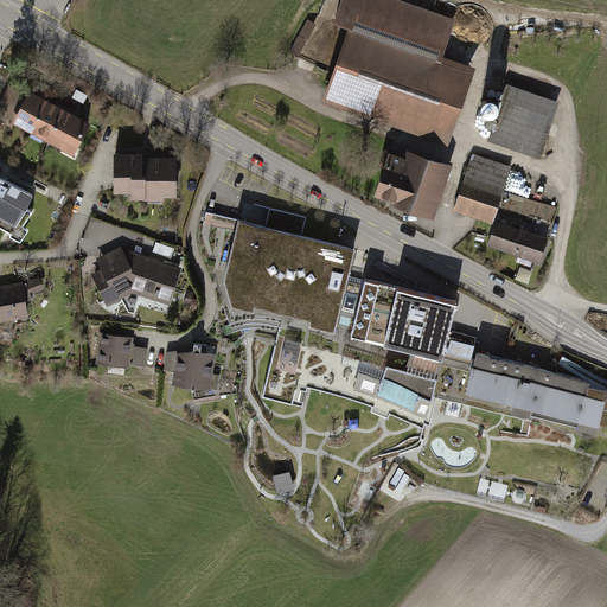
[(343,107),(451,144),(478,68),(446,57),(459,20),(402,0),(344,0),(337,21),(352,27),(325,106),(342,110),(343,107)]
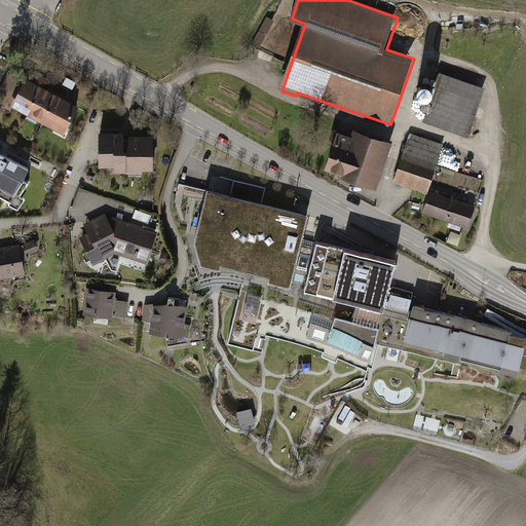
[(16,101),(28,80),(10,72),(0,92),(16,101)]
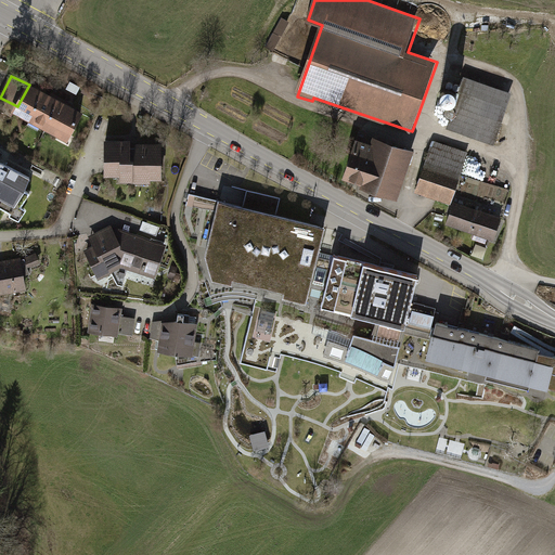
[(515,94),(465,77),(448,127),(498,144),(515,94)]
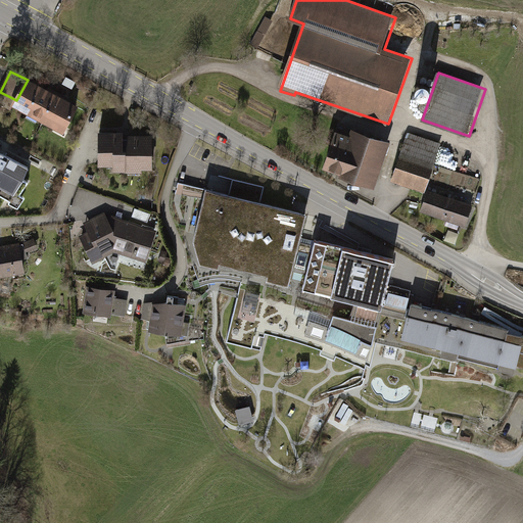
[(31,113),(46,87),(29,78),(28,80),(16,100),(14,105),(31,113)]
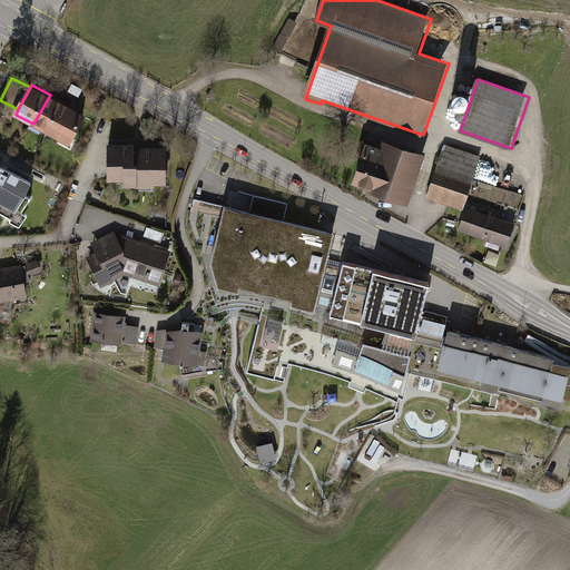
[(43,130),(52,135),(68,105),(50,95),(33,124),(31,129),(41,135),(43,130)]
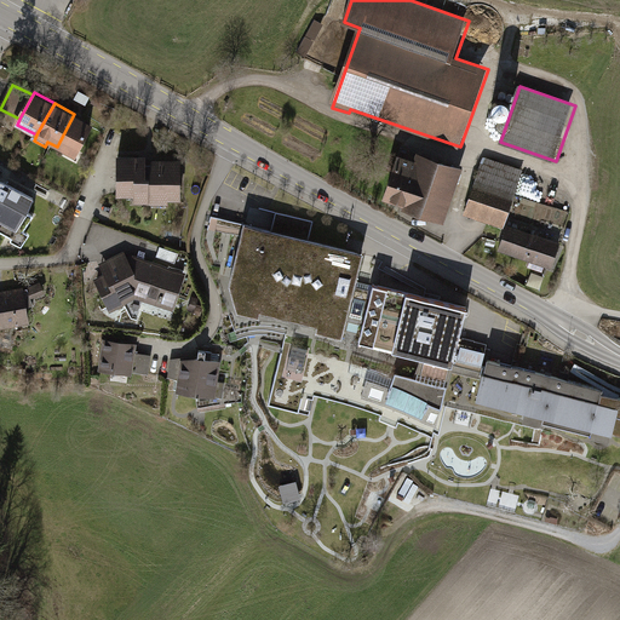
[(96,125),(74,114),(57,147),(79,158),(96,125)]
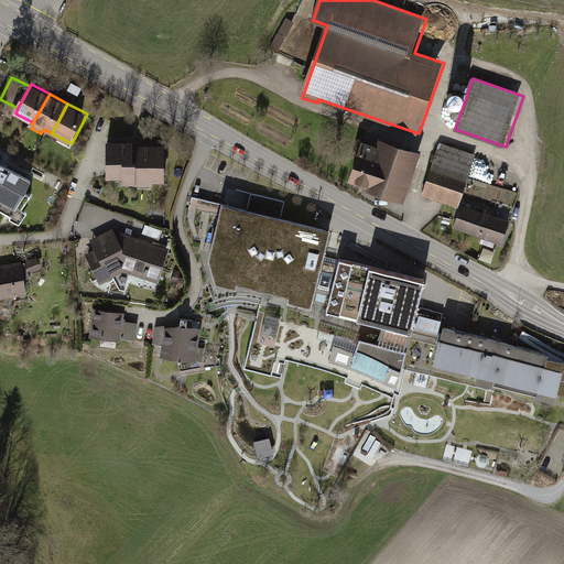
[(109,140),(108,177),(126,179),(125,183),(138,184),(137,185),(156,186),(156,182),(167,183),(169,145),(142,144),(142,149),(137,149),(137,141),(109,140)]
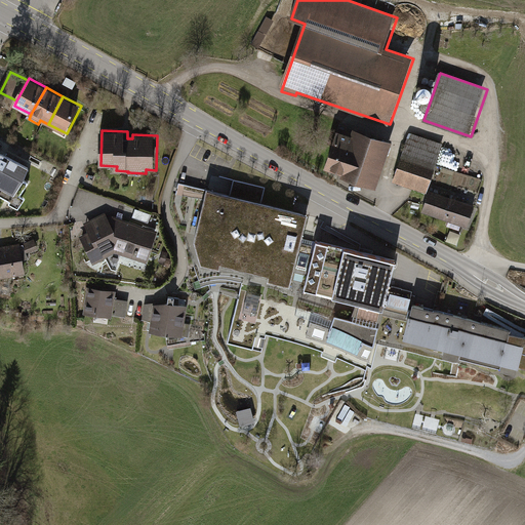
[(339,176),(379,189),(394,143),(354,130),(353,135),(338,131),(327,168),(340,172),(339,176)]
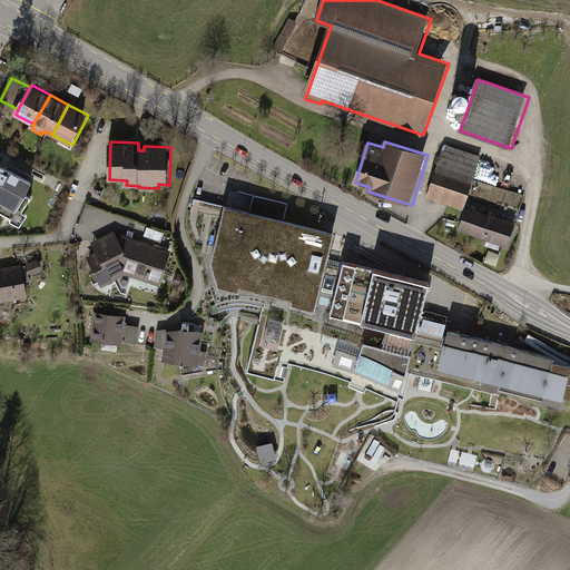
[(481,156),(444,145),(428,197),(464,208),(473,180),(481,156)]
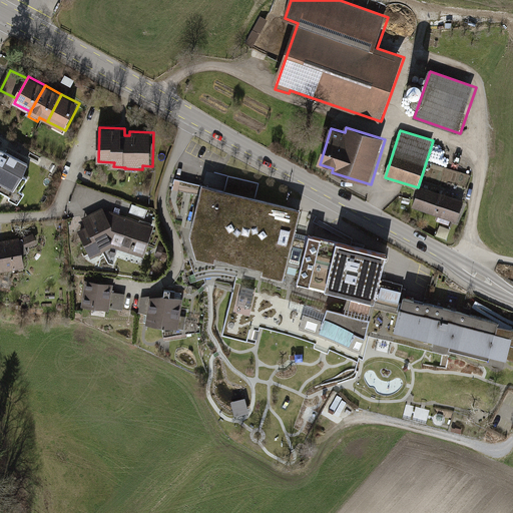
[(0,192),(9,197),(8,199),(17,204),(23,194),(19,192),(26,178),(21,175),(26,164),(0,150),(0,192)]
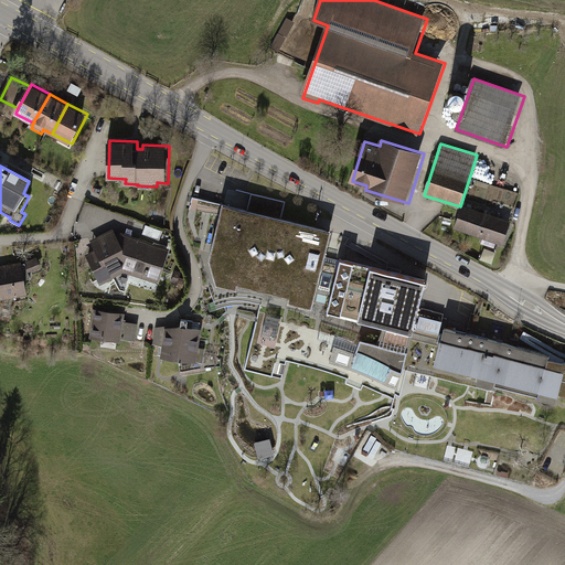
[(456,217),(459,209),(444,203),(440,212),(456,217)]
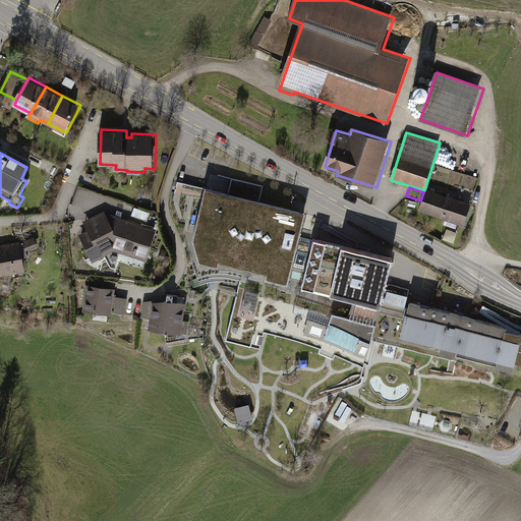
[(305,213),(204,188),(190,238),(196,255),(289,279),(291,272),(304,275),(313,239),(299,235),(305,213)]
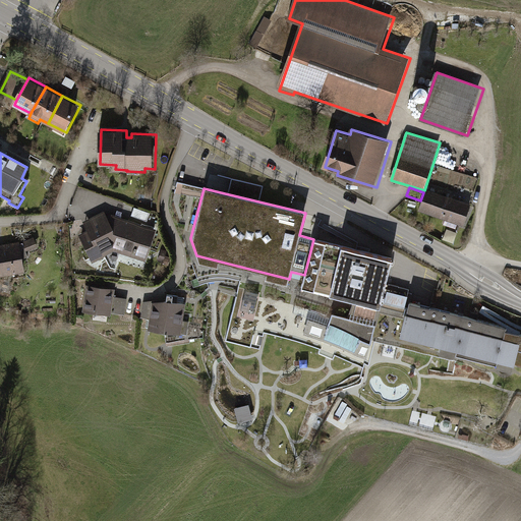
[(427,188),(420,211),(466,226),(473,204),(427,188)]
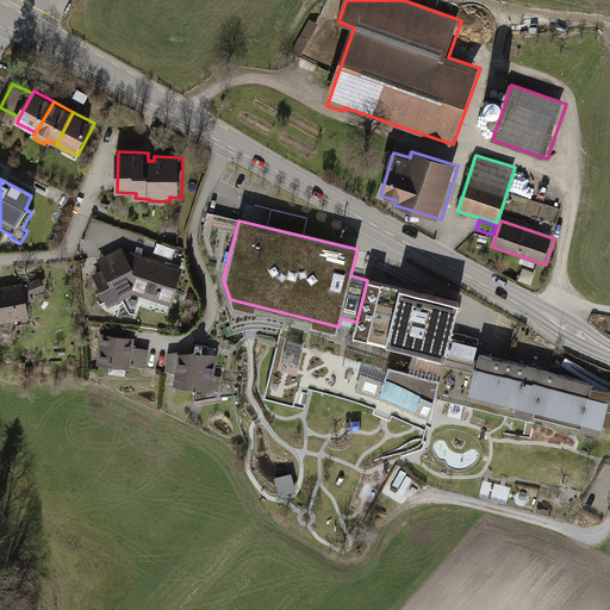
[(54,223),(44,243),(53,247),(62,226),(54,223)]
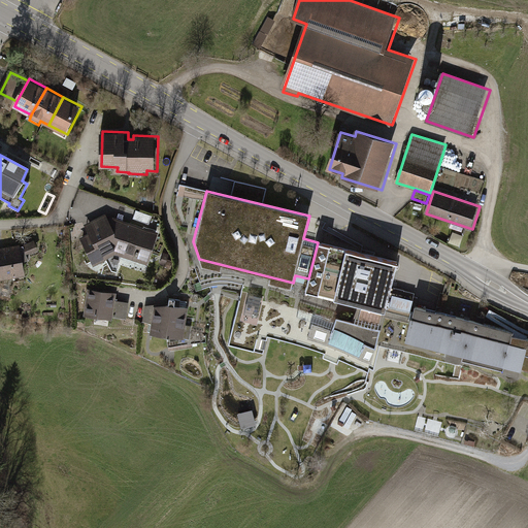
[(150,264),(161,233),(116,217),(110,220),(108,215),(87,224),(92,234),(84,238),(95,265),(121,254),(150,264)]
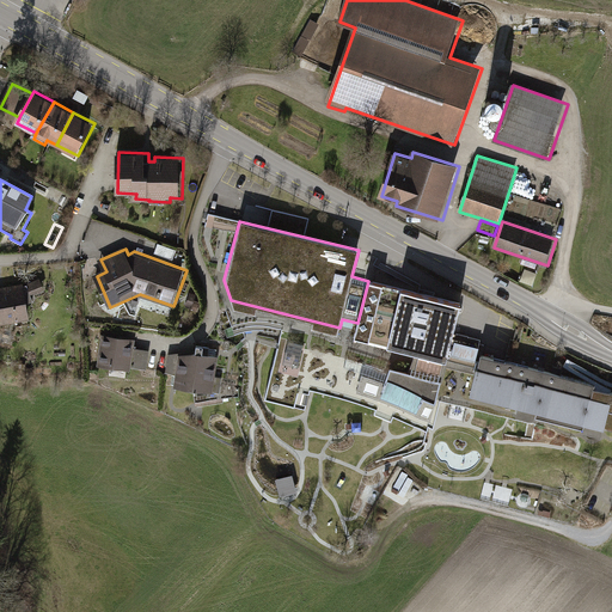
[(526,269),(522,281),(532,283),(534,271),(526,269)]
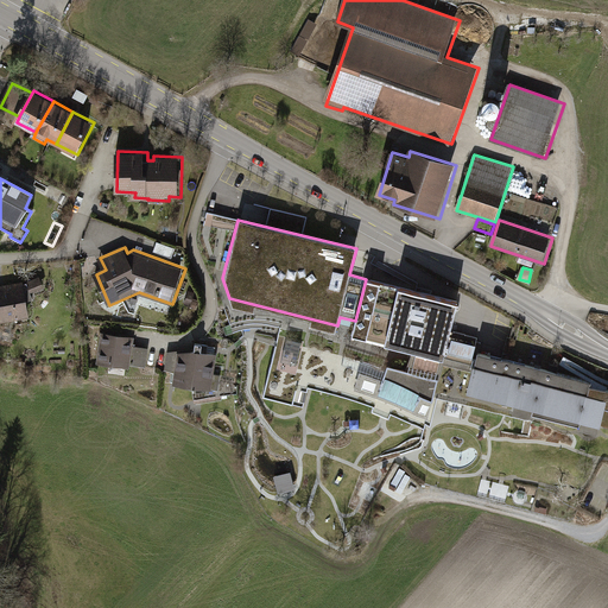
[(353,329),(444,352),(457,302),(388,285),(366,279),(353,329)]
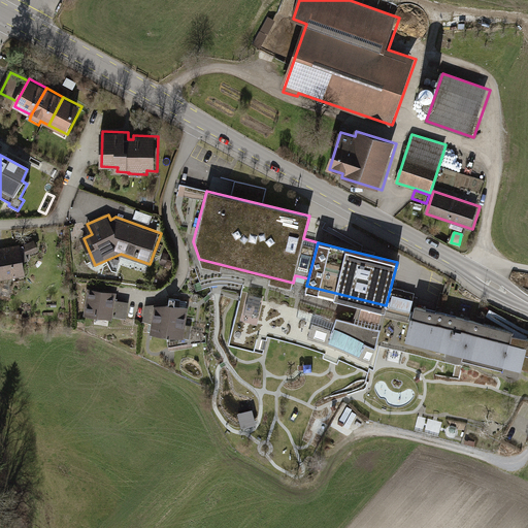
[(22,243),(0,249),(0,279),(30,275),(22,243)]
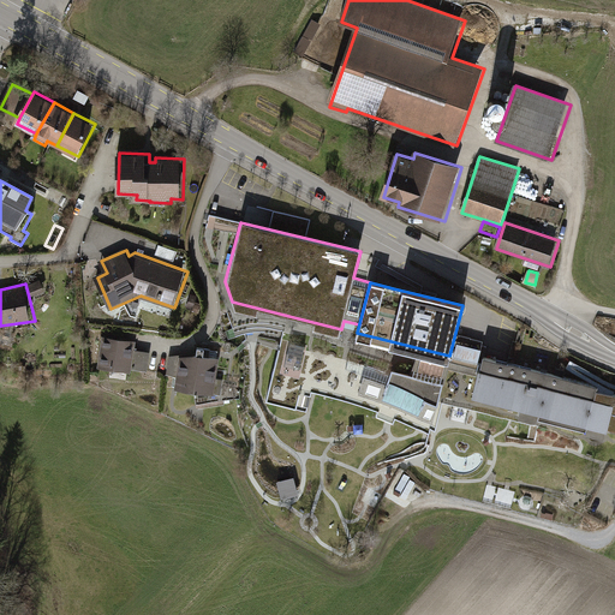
[(48,294),(43,284),(33,288),(37,300),(48,294)]
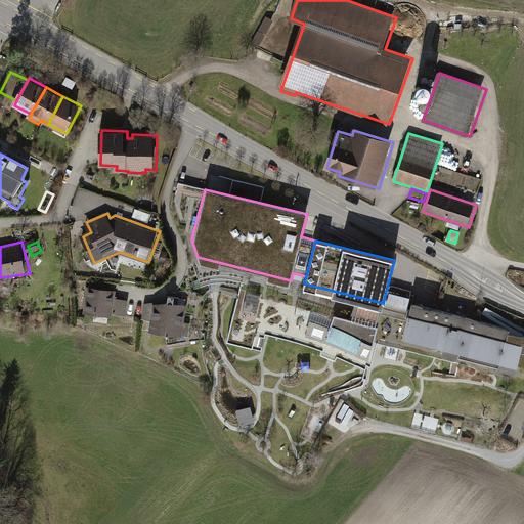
[(117,291),(88,287),(84,312),(96,314),(95,319),(96,319),(96,323),(106,325),(107,321),(108,321),(110,316),(127,319),(130,302),(116,299),(117,291)]
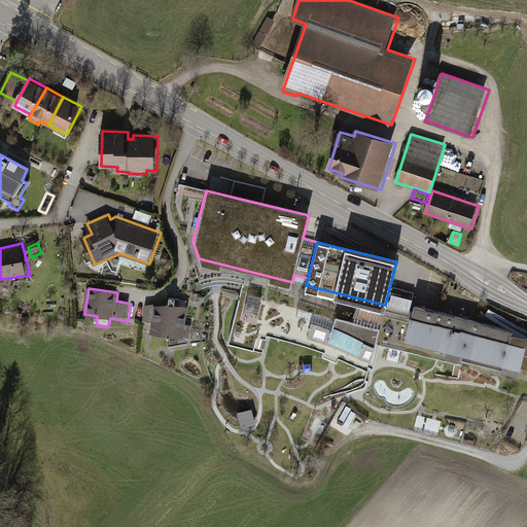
[(385,306),(360,300),(358,310),(356,315),(353,321),(292,307),(266,301),(267,297),(241,290),(227,343),(253,350),(258,332),(284,339),(285,335),(327,346),(359,362),(361,358),(370,362),(385,306)]
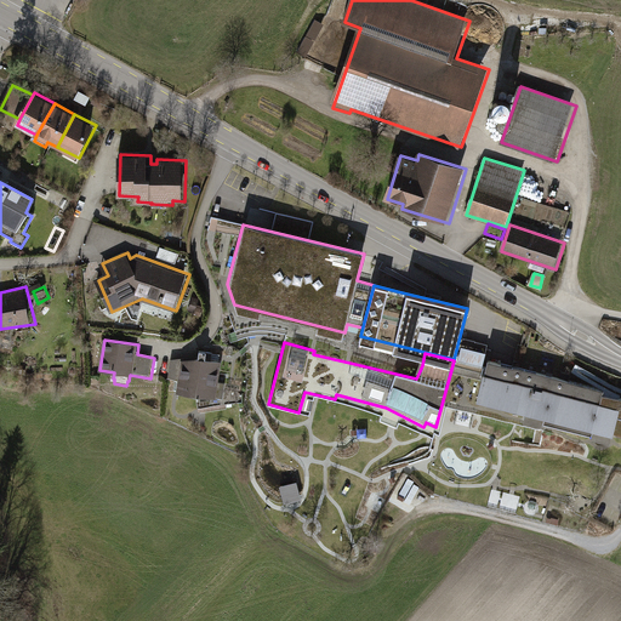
[(180,381),(178,392),(197,396),(200,411),(245,405),(246,366),(221,363),(222,355),(201,352),(200,359),(183,357),(183,360),(174,358),(170,380),(180,381)]
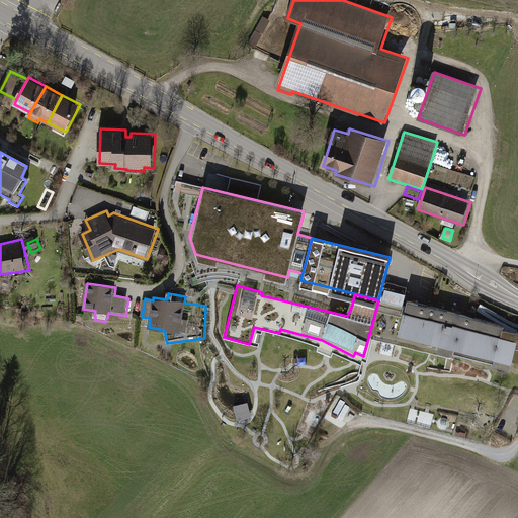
[(508,325),(407,300),(406,306),(379,299),(377,308),(404,315),(399,332),(440,343),(438,352),(454,354),(502,367),(513,369),(514,364),(517,365),(517,331),(507,329),(508,325)]
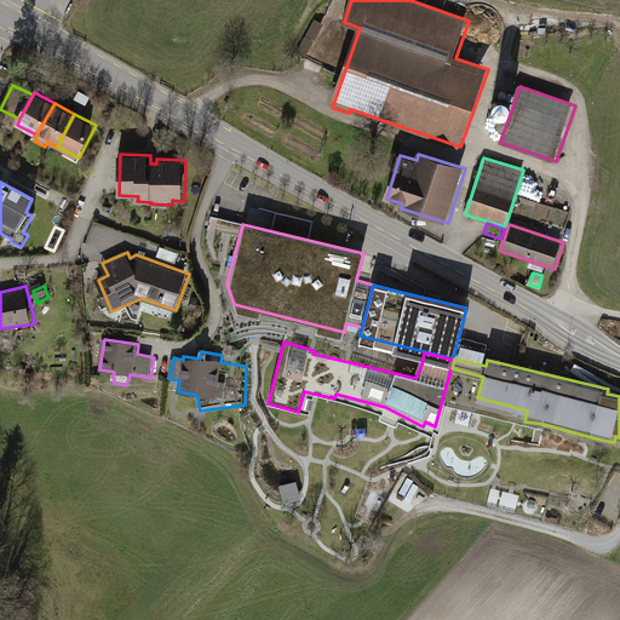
[(551,455),(554,437),(546,436),(547,428),(543,428),(544,424),(524,422),(523,425),(482,419),(483,412),(452,407),(447,440),(551,455)]
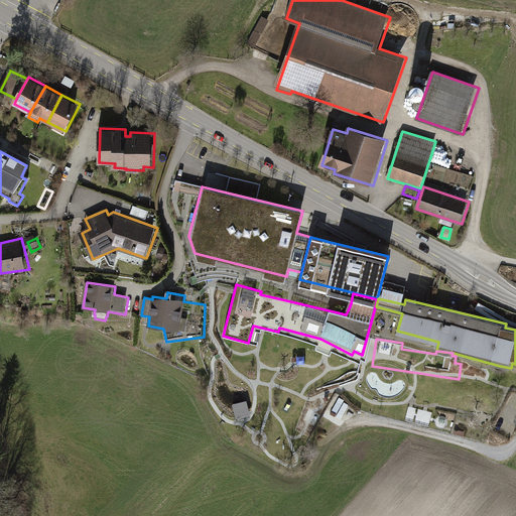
[(374,405),(359,397),(355,403),(371,412),(374,405)]
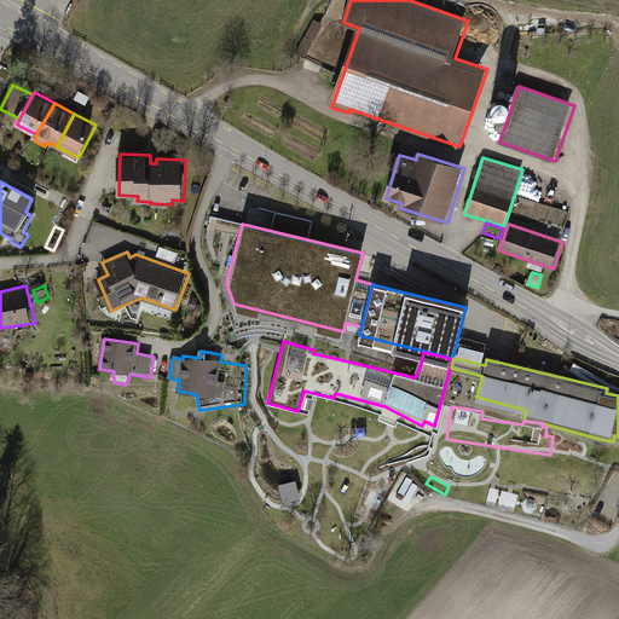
[(296,484),(282,487),(283,493),(285,503),(301,499),(296,484)]
